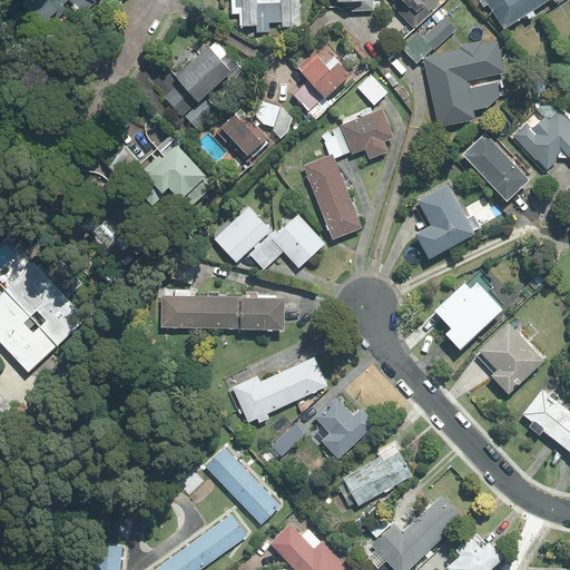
[(48,0),(37,11),(45,19),(50,13),(56,19),(66,9),(61,6),(66,0),(70,0),(85,13),(96,2),(96,1),(96,0),(48,0)]
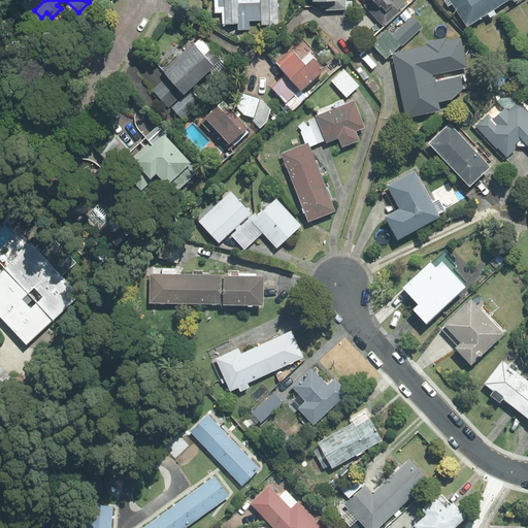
[(277,24),(276,0),(250,0),(242,0),(241,0),(213,0),(215,13),(222,13),(222,25),(237,24),(238,30),(250,30),(250,21),(262,21),(262,25),(277,24)]
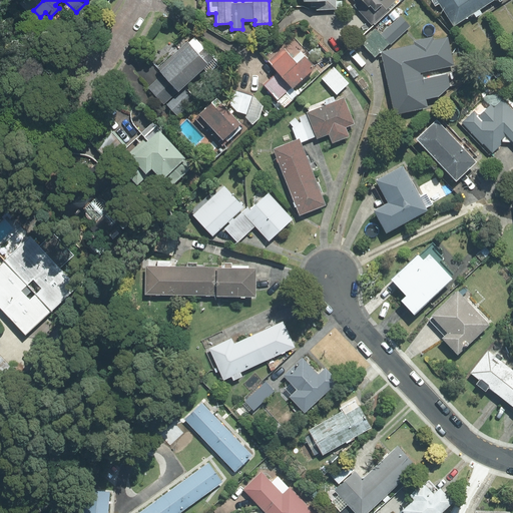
[(303,0),(304,2),(311,2),(312,7),(317,7),(317,10),(337,9),(336,0),(303,0)]
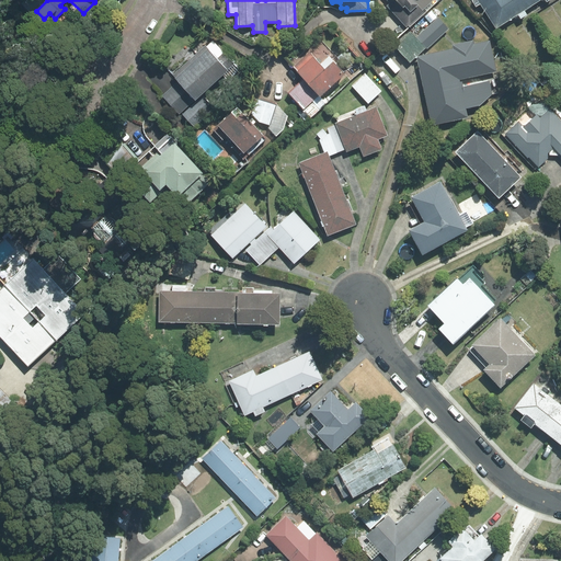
[(387,6),(407,27),(434,2),(432,0),(387,0),(390,3),(387,6)]
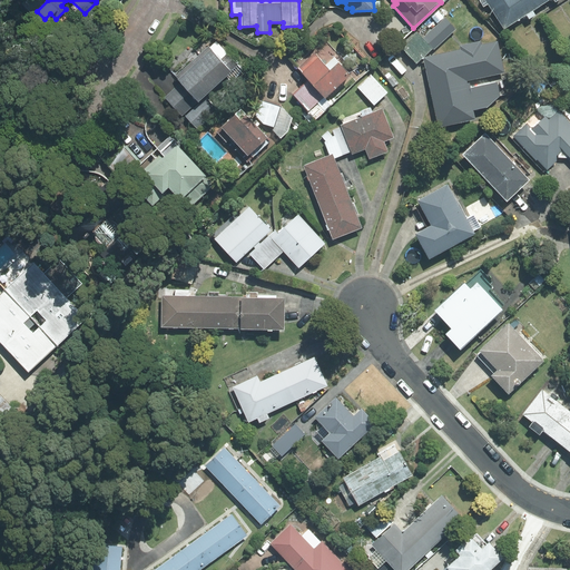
[(480,0),(483,7),(489,3),(504,28),(510,0),(480,0)]
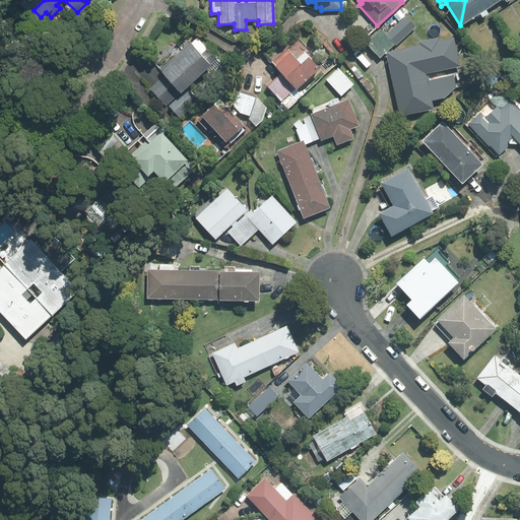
[(465,0),(460,25),(480,13),(482,17),(489,14),(485,9),(498,2),(496,0),(465,0)]
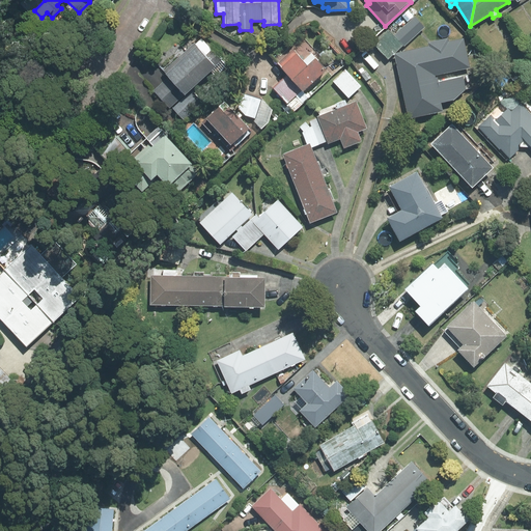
[(424,27),(414,17),(394,35),(389,30),(373,44),(388,59),(402,45),(404,46),(424,27)]
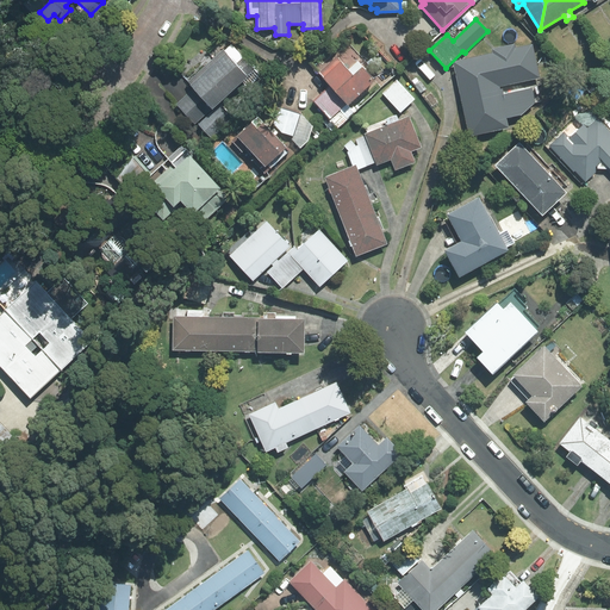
[(224,49),(188,81),(194,87),(212,107),(218,103),(242,80),(248,86),(260,75),(231,44),(225,50),(224,49)]
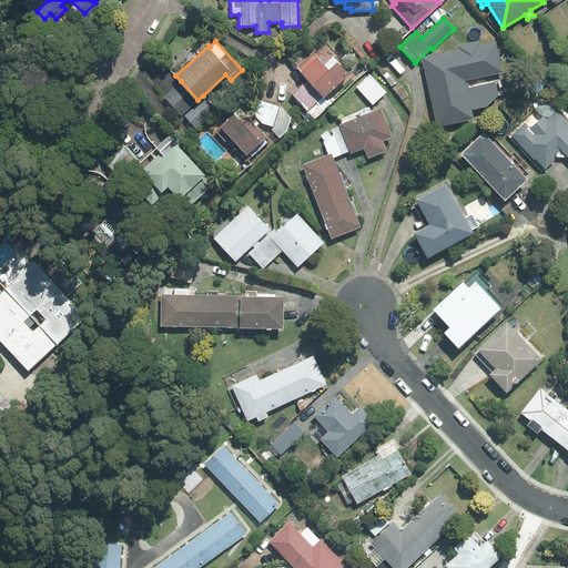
[(479,41),(459,46),(459,50),(423,58),(438,127),(473,119),(470,110),(485,107),(498,95),(504,94),(499,72),(503,72),(496,41),(479,46),(479,41)]
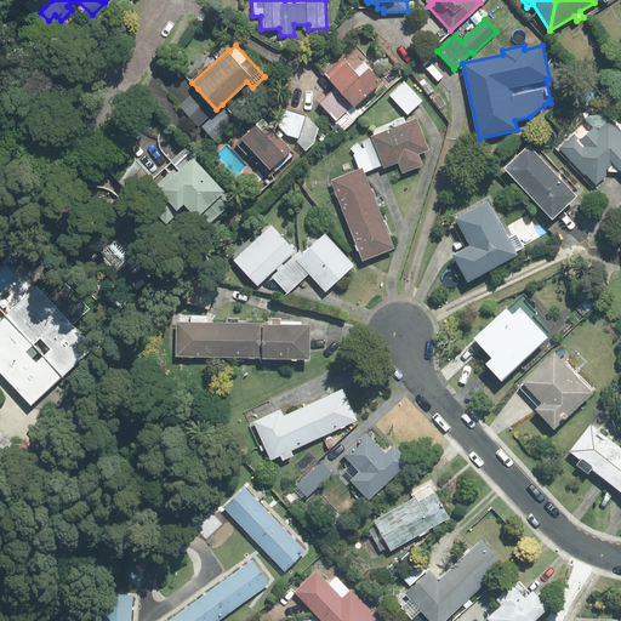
[(337,87),(354,107),(357,104),(382,81),(364,62),(354,70),(343,58),(325,74),(337,87)]
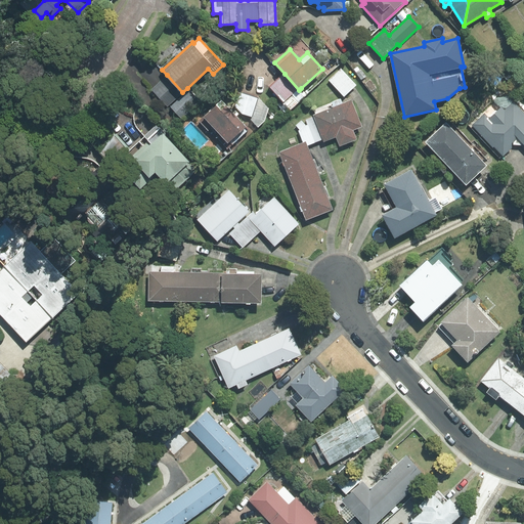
[(356,85),(341,69),(329,80),(344,96),(356,85)]
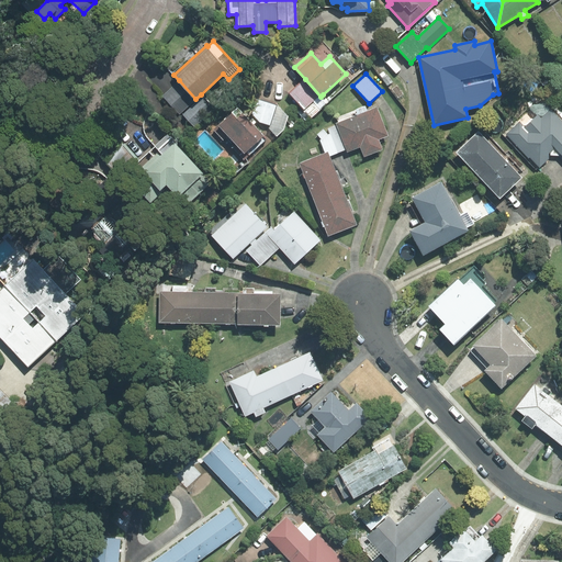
[(305,79),(290,93),(312,117),(329,101),(323,94),(321,97),(305,79)]
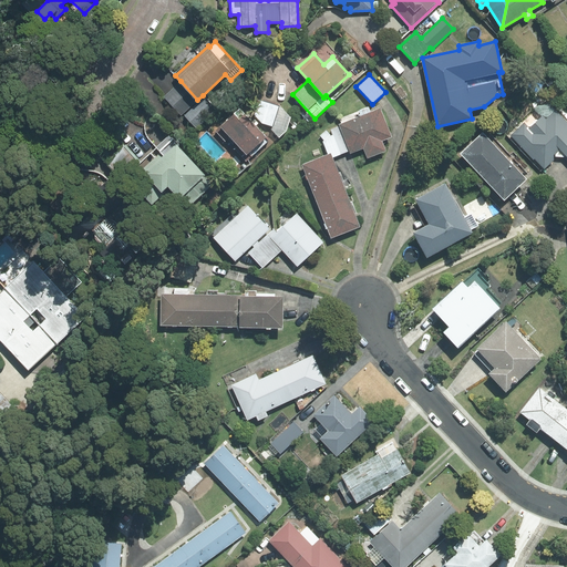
[(181,81),(164,96),(182,115),(183,114),(196,127),(216,109),(203,95),(197,100),(181,81)]
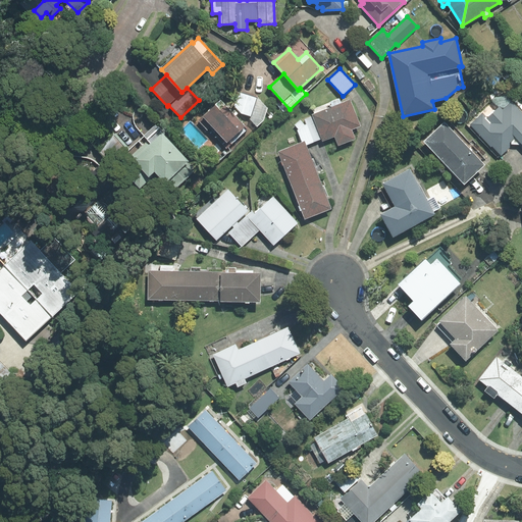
[(239,93),(235,106),(242,114),(250,116),(249,118),(257,126),(264,120),(268,108),(258,98),(239,93)]
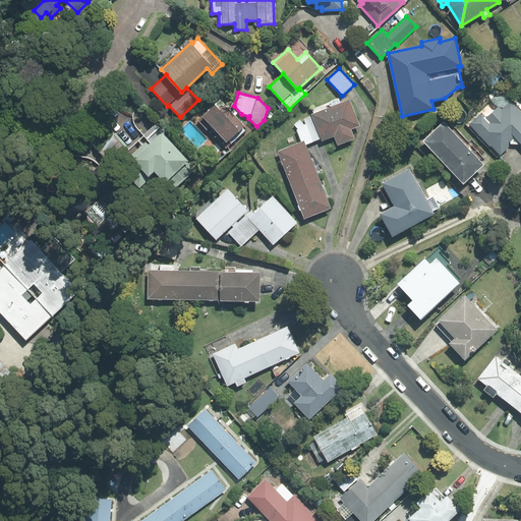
[(221,100),(198,120),(207,130),(211,126),(227,142),(244,126),(235,116),(237,113),(234,109),(231,112),(221,100)]
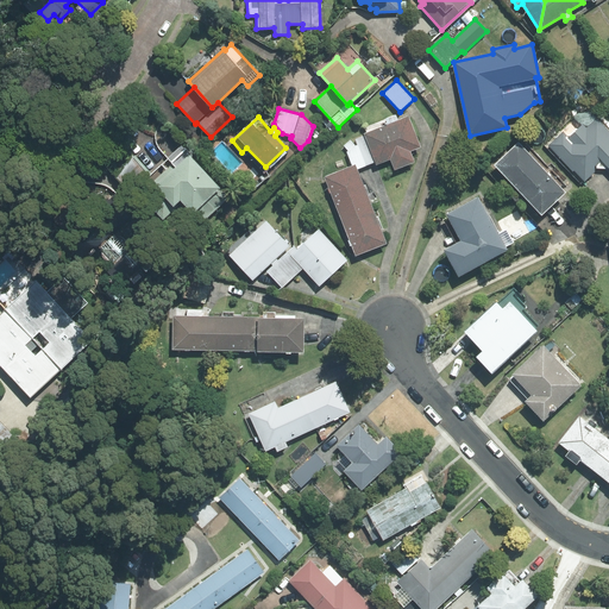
[(408,117),(364,133),(365,136),(375,162),(376,165),(390,159),(395,170),(415,162),(410,151),(421,148),(408,117)]
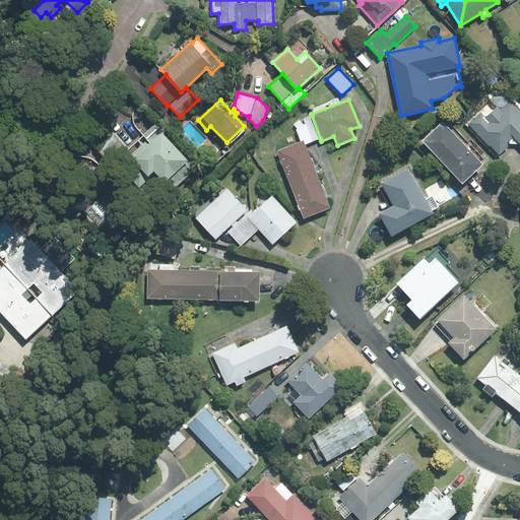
[(519,144),(519,112),(510,102),(501,111),(498,107),(485,118),(480,113),(469,124),(499,155),(508,147),(508,144),(519,144)]
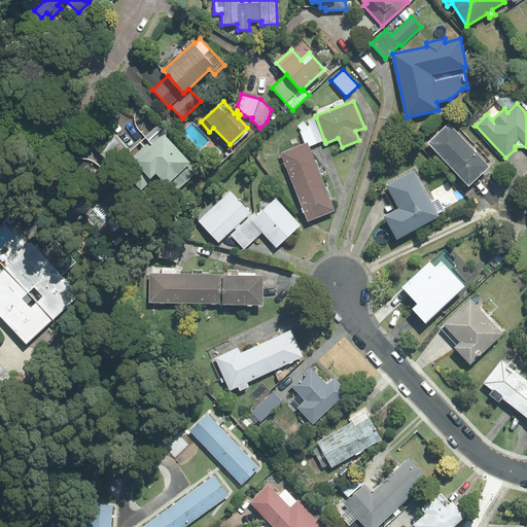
[(324,140),(316,117),(308,120),(309,126),(308,126),(304,121),(297,127),(302,131),(300,132),(305,143),(308,142),(310,146),(324,140)]
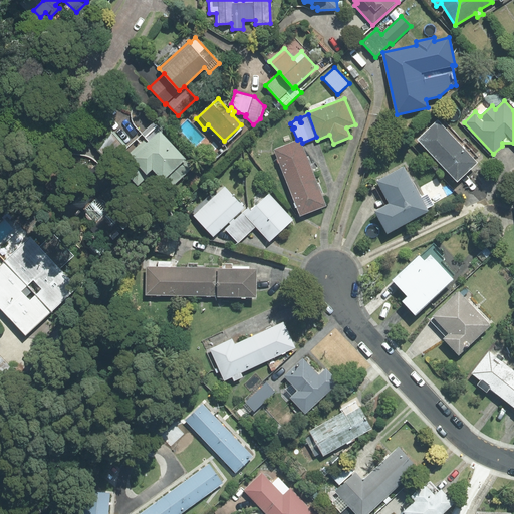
[(438,120),(418,140),(457,181),(477,163),(438,120)]
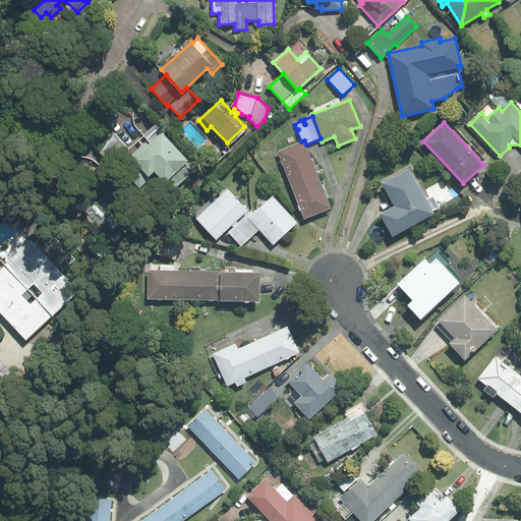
[(195,169),(159,129),(130,156),(133,159),(122,170),(139,188),(157,173),(172,190),(195,169)]
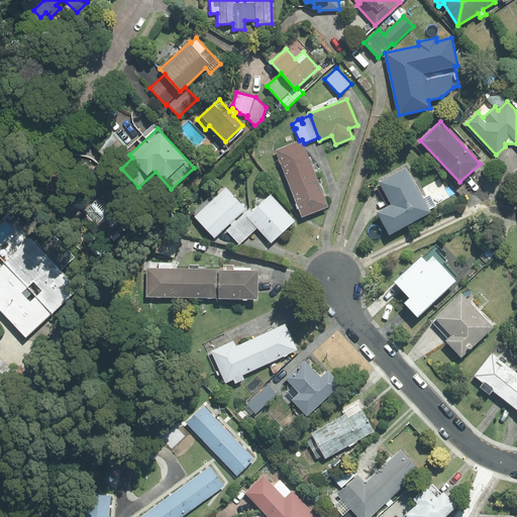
[(125,148),(112,134),(99,150),(112,163),(125,148)]
